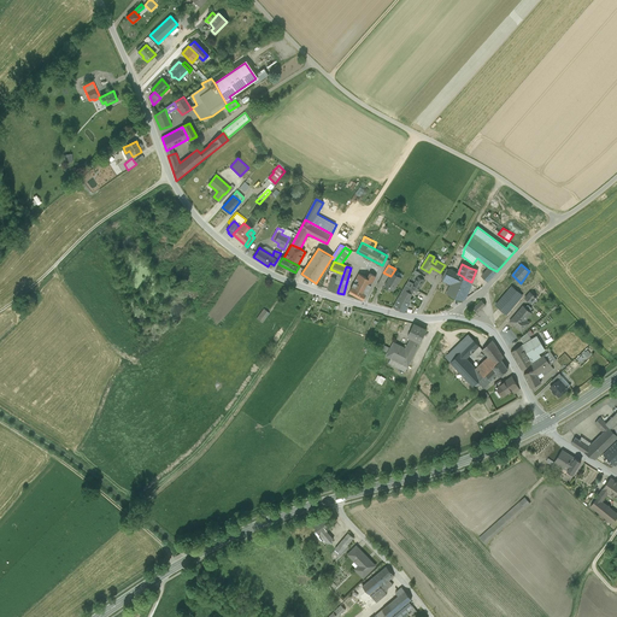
[(497,271),(489,268),(482,276),(488,281),(497,271)]
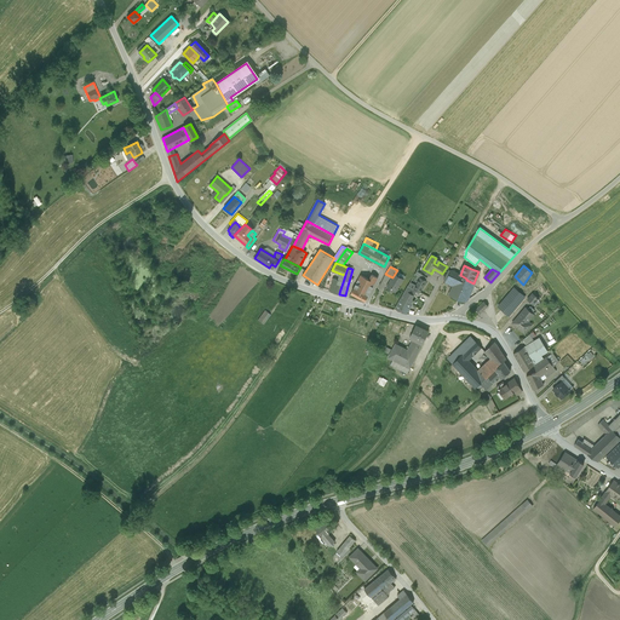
[(386,287),(396,292),(403,280),(395,274),(392,277),(386,287)]
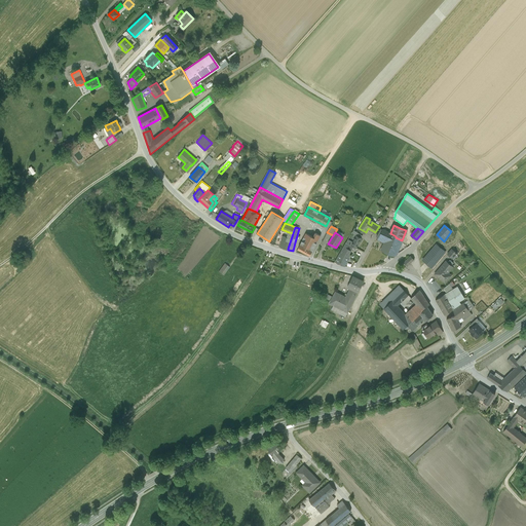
[(306,233),(302,240),(314,248),(318,239),(306,233)]
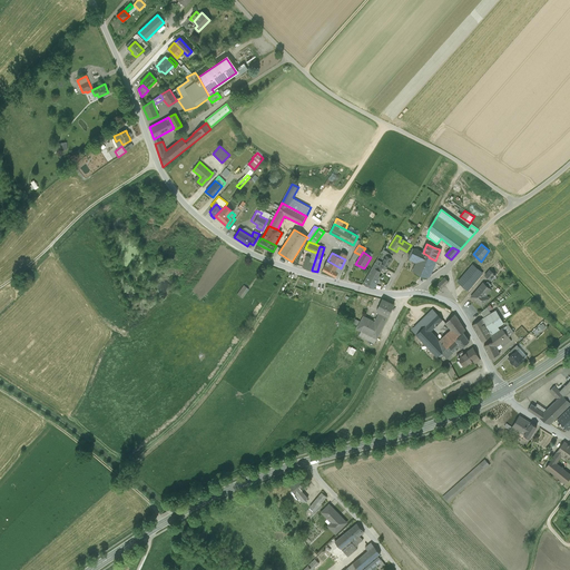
[(415,271),(429,277),(435,261),(429,257),(429,256),(423,253),(422,255),(419,261),(415,271)]
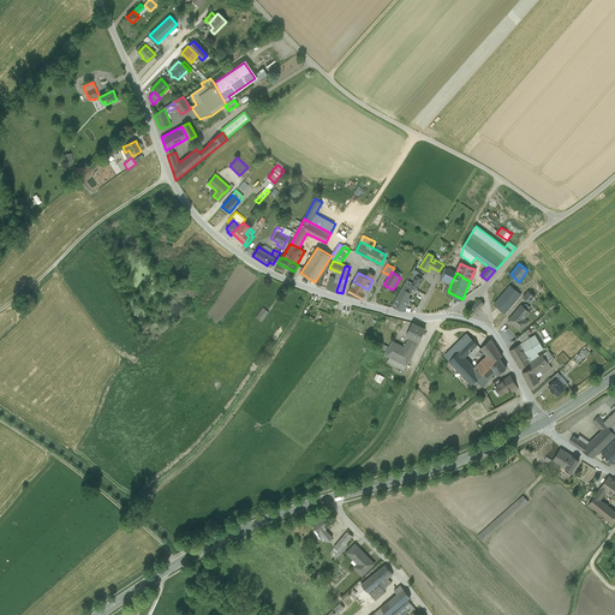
[(327,288),(336,291),(340,279),(335,278),(330,276),(327,288)]
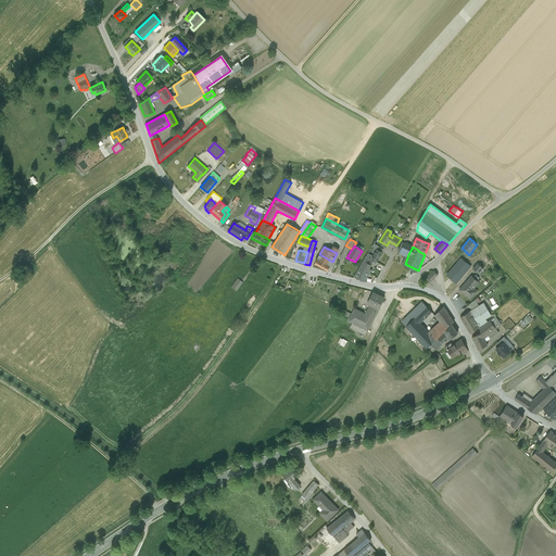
[(366,256),(374,261),(377,262),(382,252),(377,250),(374,256),(368,253),(366,256)]
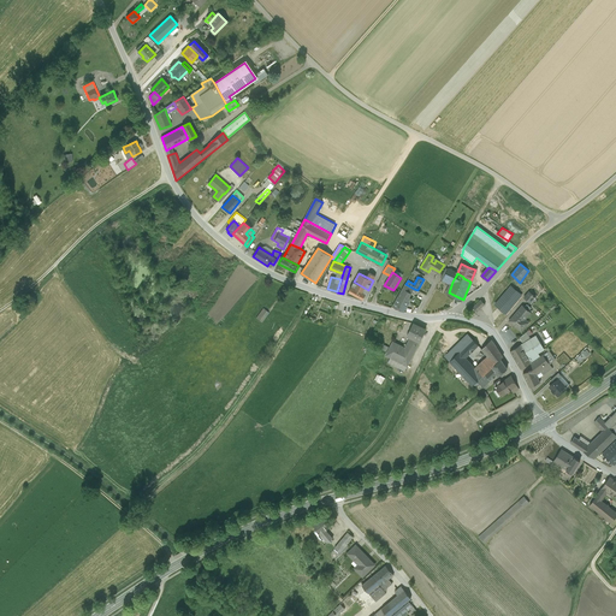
[(368,290),(354,282),(349,291),(363,298),(368,290)]
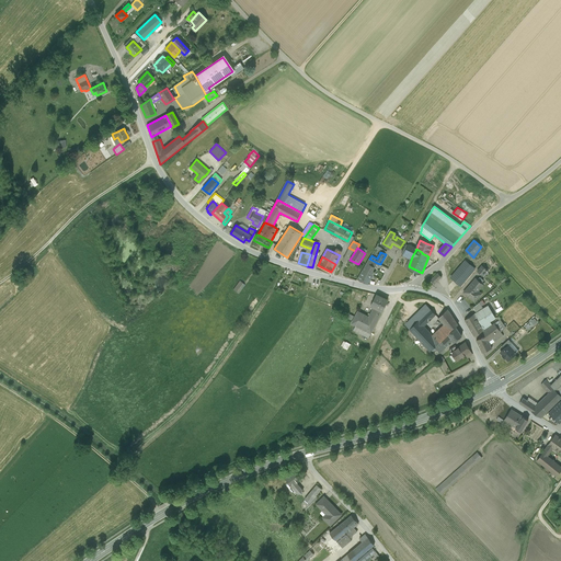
[(369,259),(363,270),(373,276),(375,272),(373,271),(377,263),(369,259)]
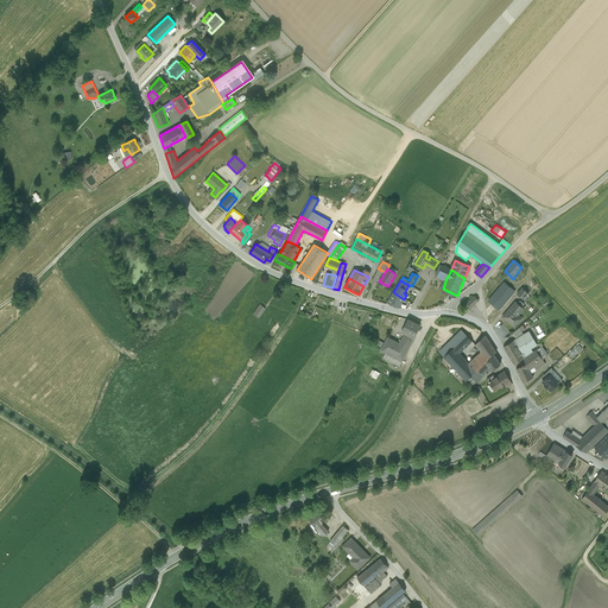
[(492,301),(500,308),(513,292),(505,285),(492,301)]
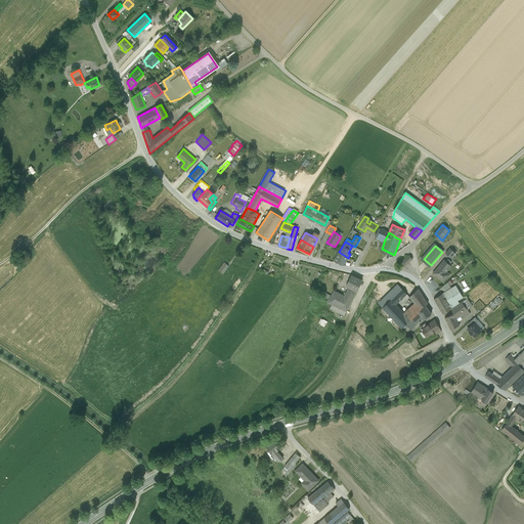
[(446,253),(450,257),(455,252),(450,248),(446,253)]
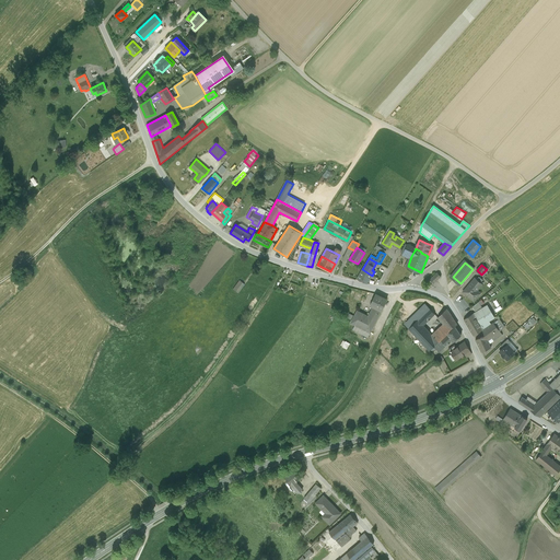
[(357,279),(368,283),(372,276),(362,269),(357,279)]
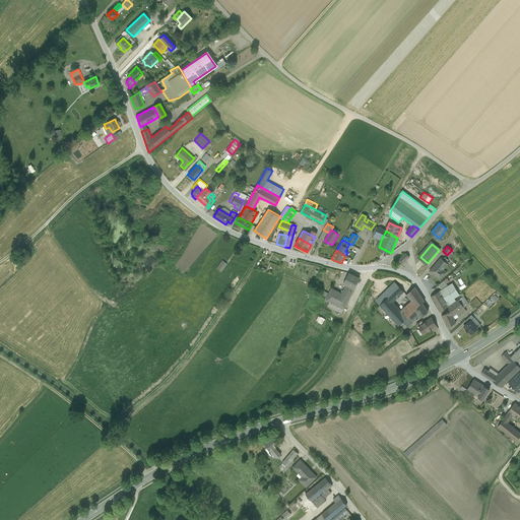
[(409,257),(406,253),(399,259),(402,263),(409,257)]
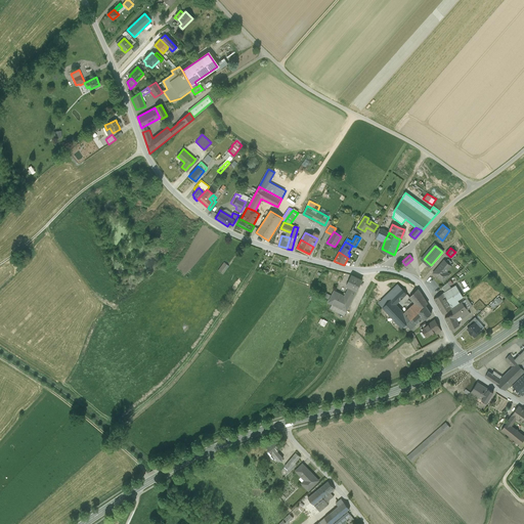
[(433,273),(443,281),(447,276),(444,274),(446,272),(451,265),(444,259),(433,273)]
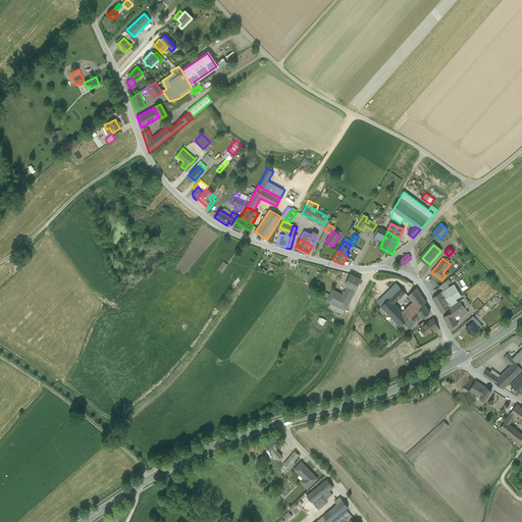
[(215,272),(219,276),(227,266),(222,263),(215,272)]
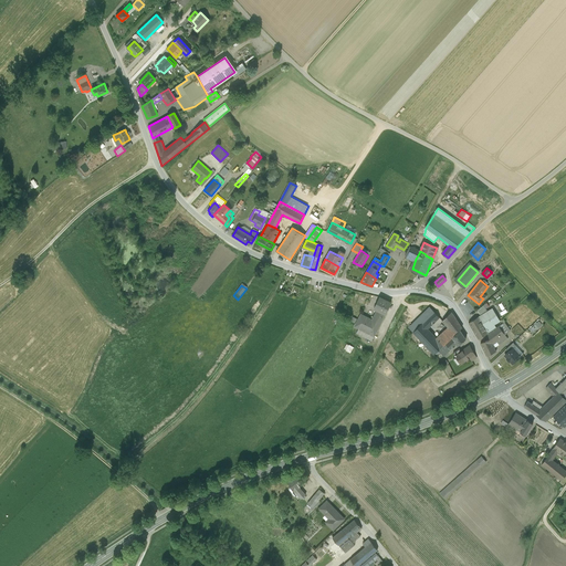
[(391,303),(379,297),(374,308),(377,310),(385,314),(391,303)]
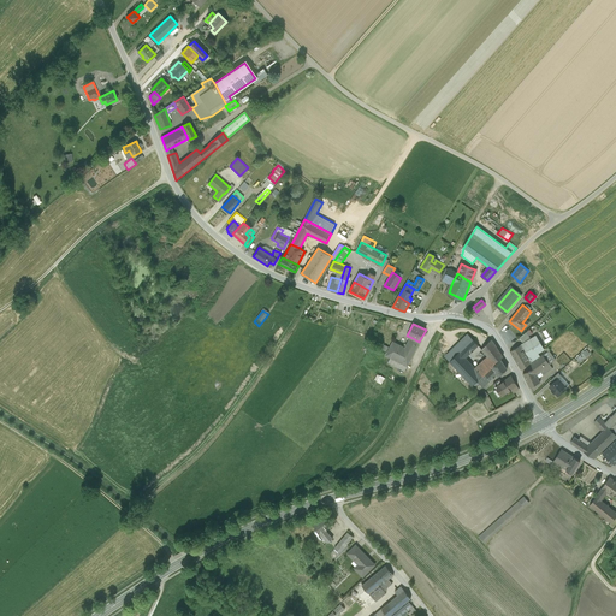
[(523,343),(531,338),(526,332),(520,338),(523,343)]
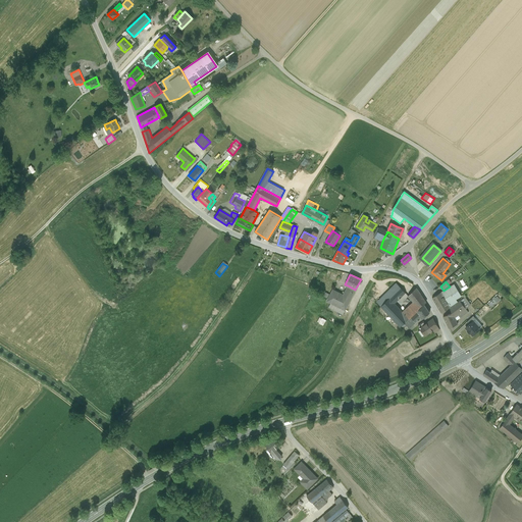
[(389,298),(401,288),(397,284),(377,303),(381,306),(389,298)]
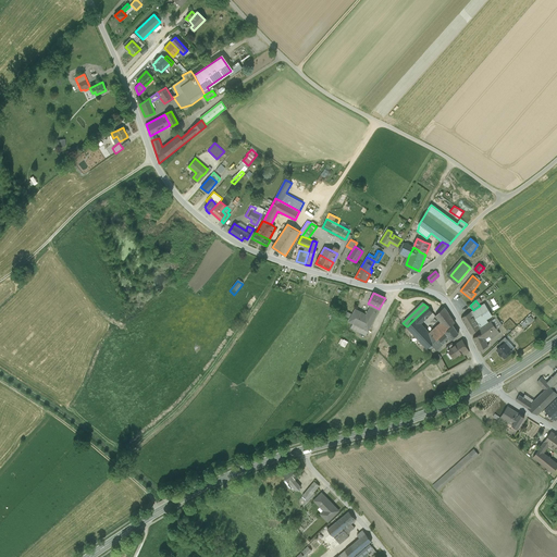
[(473,310),(471,312),(481,327),(487,323),(486,320),(492,317),(484,304),(480,306),(473,310)]
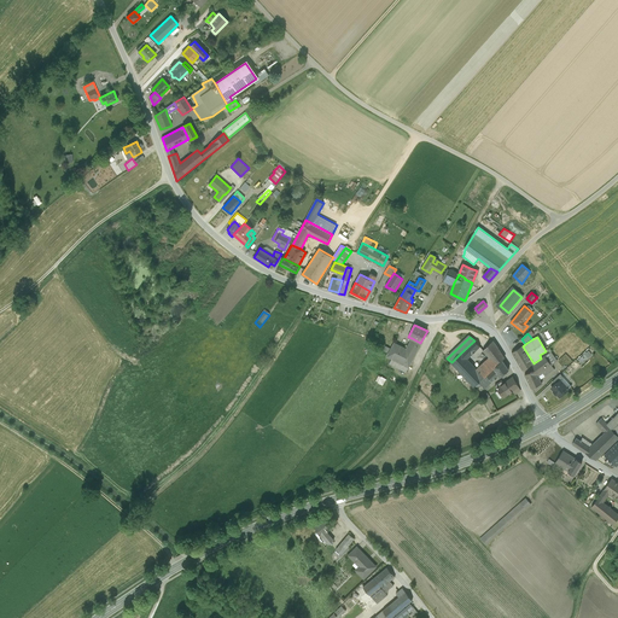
[(408,367),(420,343),(412,338),(407,349),(395,343),(388,356),(391,359),(408,367)]
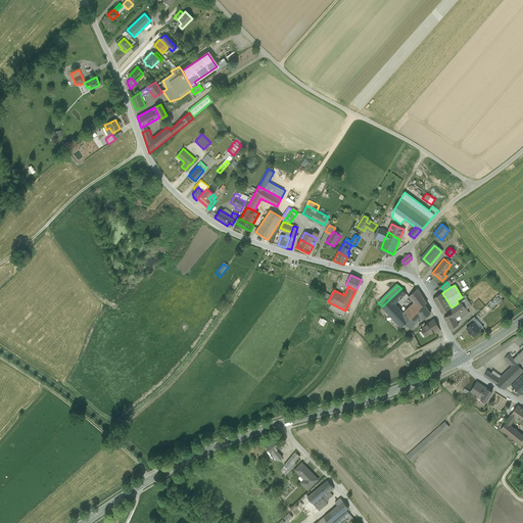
[(390,298),(395,303),(406,293),(401,288),(390,298)]
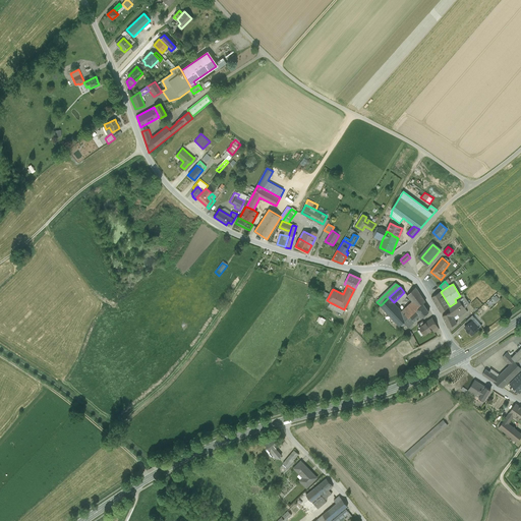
[(415,287),(407,295),(412,301),(418,308),(423,303),(425,302),(415,287)]
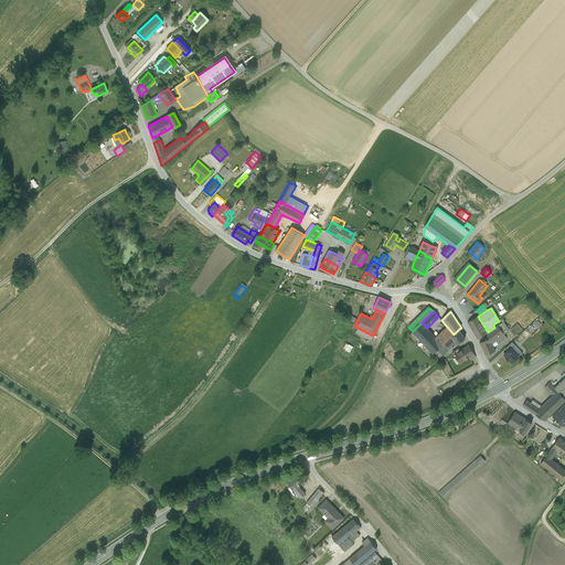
[(472,319),(468,322),(478,339),(487,333),(488,332),(478,317),(472,319)]
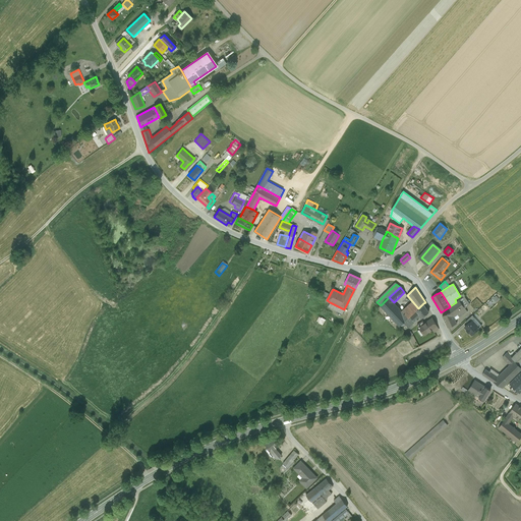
[(408,317),(402,310),(394,302),(389,297),(381,305),(387,312),(399,326),(403,323),(408,317)]
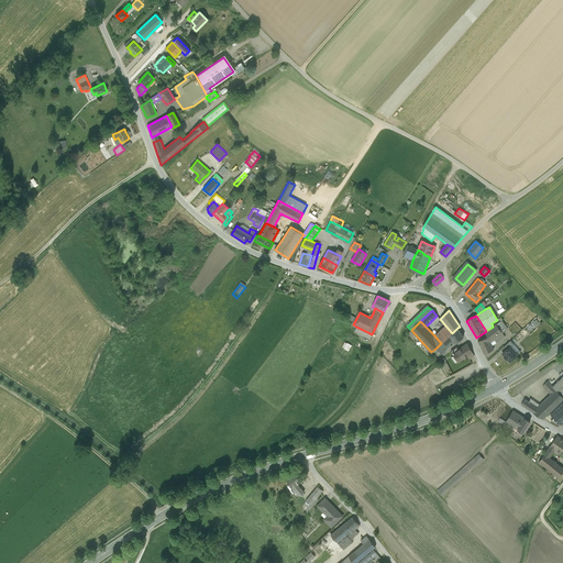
[(485,332),(487,337),(489,342),(494,339),(496,342),(505,337),(503,333),(507,329),(501,321),(493,327),(486,331),(485,332)]
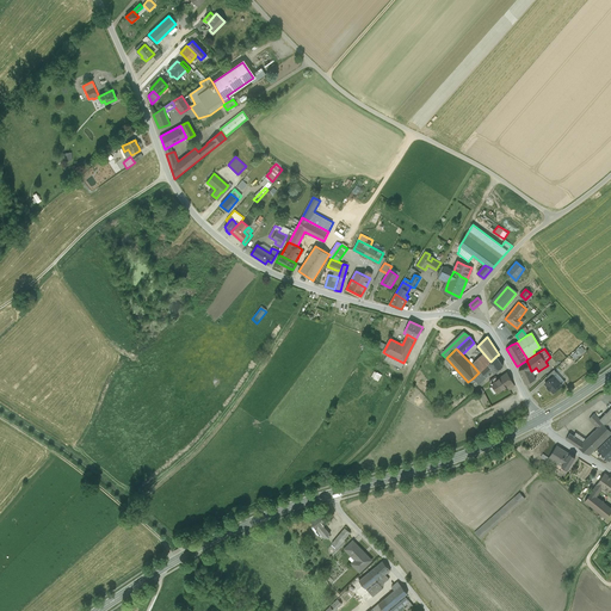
[(491,362),(483,353),(471,364),(479,372),(481,371),(488,364),(491,362)]
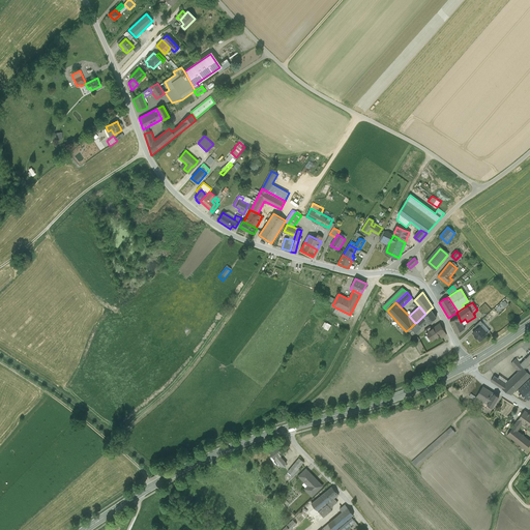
[(348,319),(350,315),(335,307),(333,312),(348,319)]
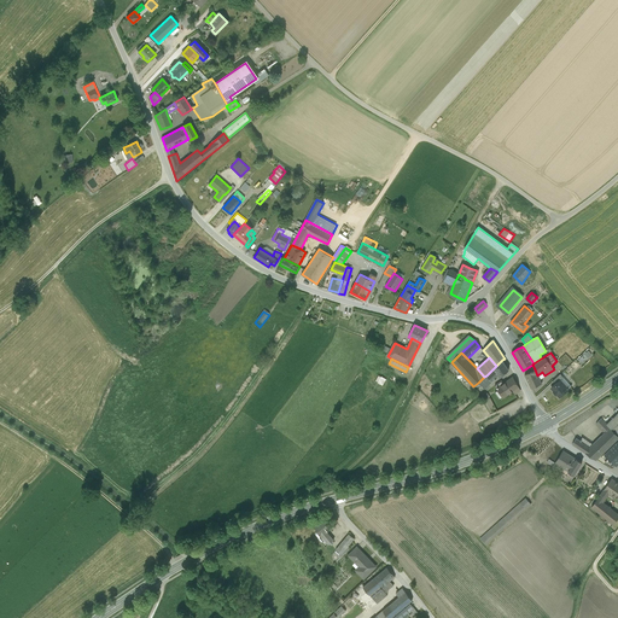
[(509,369),(502,360),(496,366),(494,368),(499,375),(500,378),(509,369)]
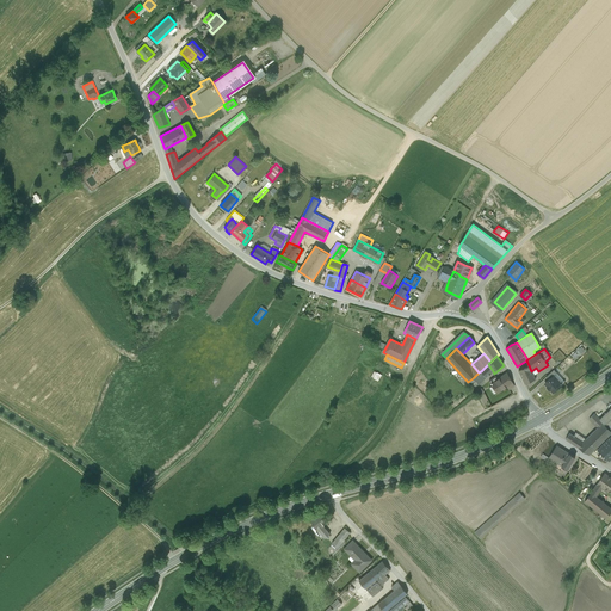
[(454,366),(446,358),(443,362),(450,369),(454,366)]
